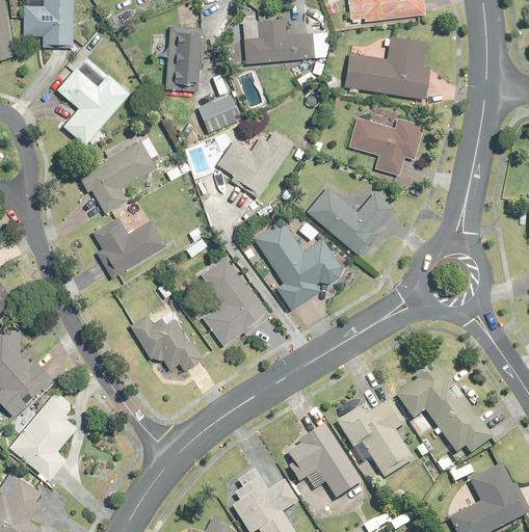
[(0,0),(0,57),(10,56),(1,0),(0,0)]
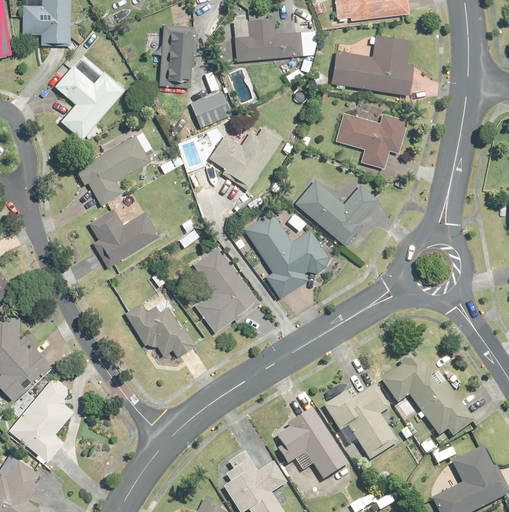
[(23,5),(23,34),(42,35),(42,45),(71,46),(72,0),(41,0),(42,5),(23,5)]
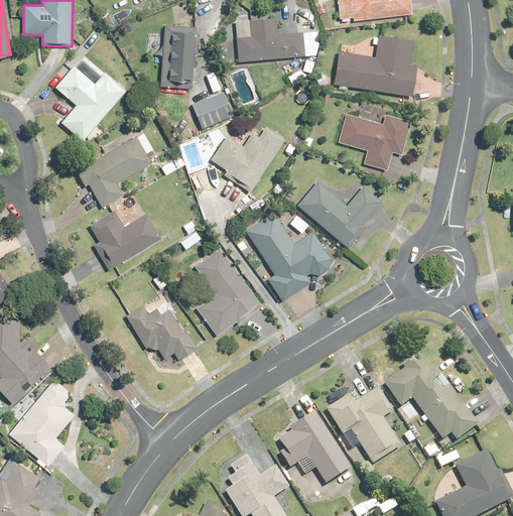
[(338,0),(341,18),(354,17),(355,20),(412,14),(410,0),(338,0)]
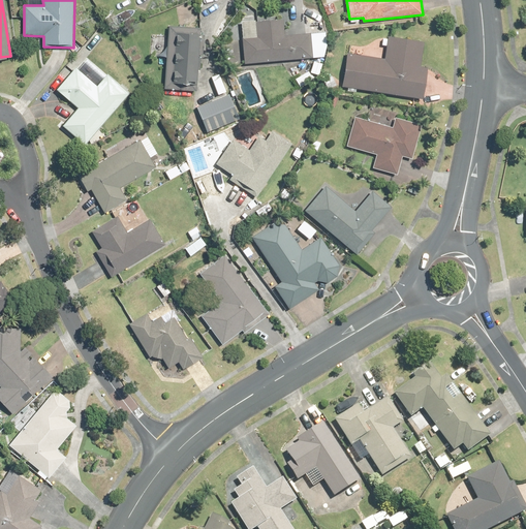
[(242,39),(244,64),(313,58),(311,32),(284,34),(283,19),(256,22),(257,37),(242,39)]
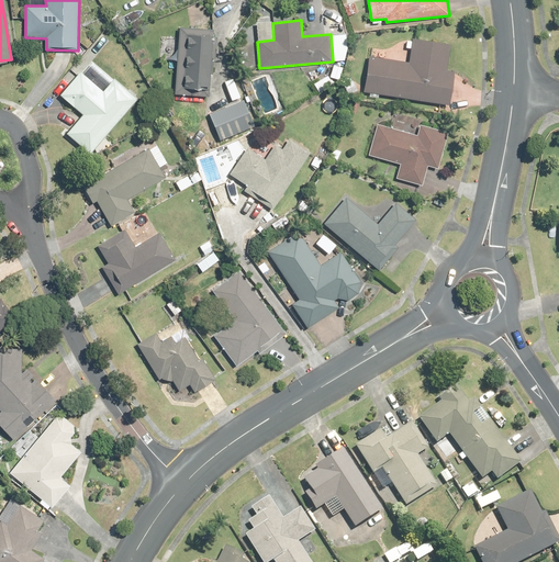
[(174,94),(209,97),(213,30),(178,27),(174,94)]
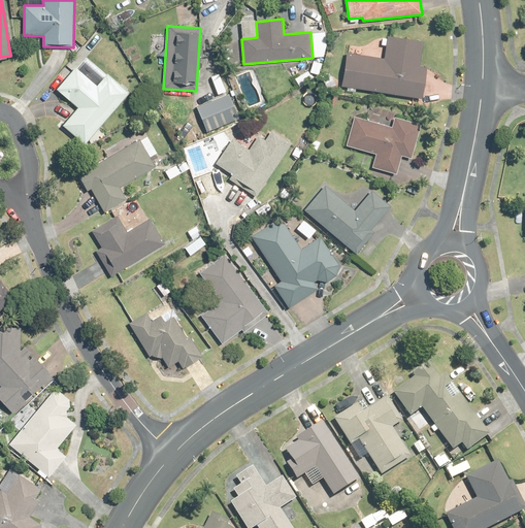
[(346,52),(340,86),(422,99),(427,68),(420,66),(424,42),(387,36),(384,58),(346,52)]
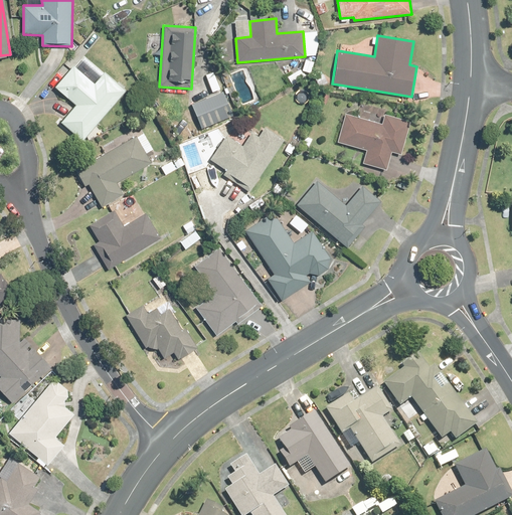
[(55,88),(75,105),(60,122),(82,141),(126,92),(104,73),(95,83),(74,66),(55,88)]
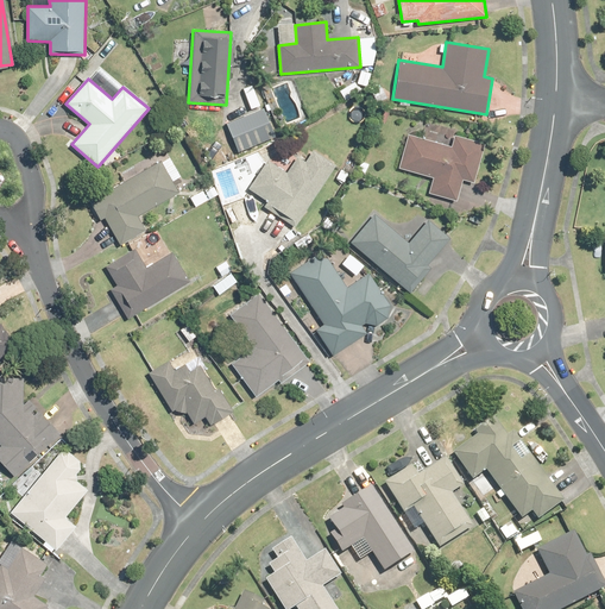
[(227,124),(238,152),(276,137),(264,108),(227,124)]
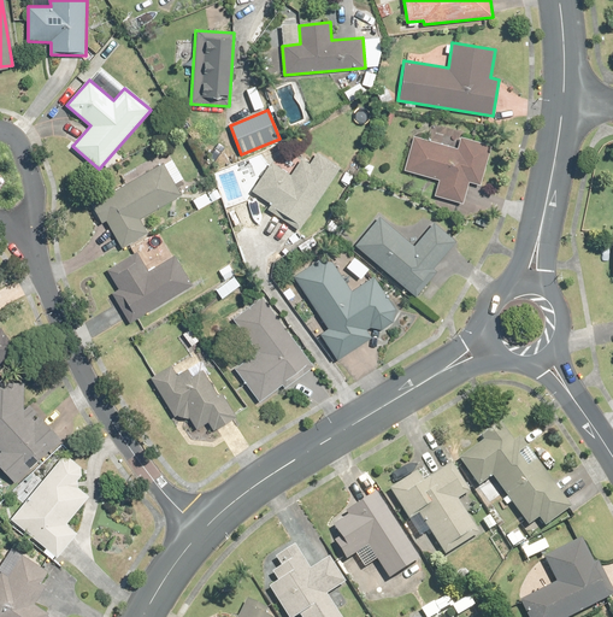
[(438,181),(434,195),(464,204),(470,182),(479,186),(491,147),(463,139),(459,150),(416,137),(405,171),(438,181)]
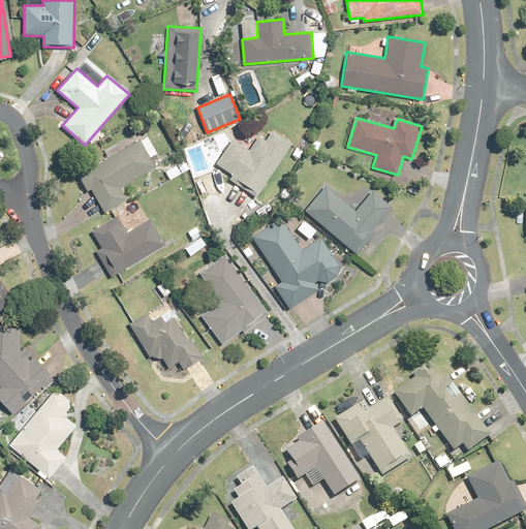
[(233,137),(216,163),(233,175),(229,180),(256,196),(290,145),(273,132),(267,142),(258,136),(250,149),(233,137)]
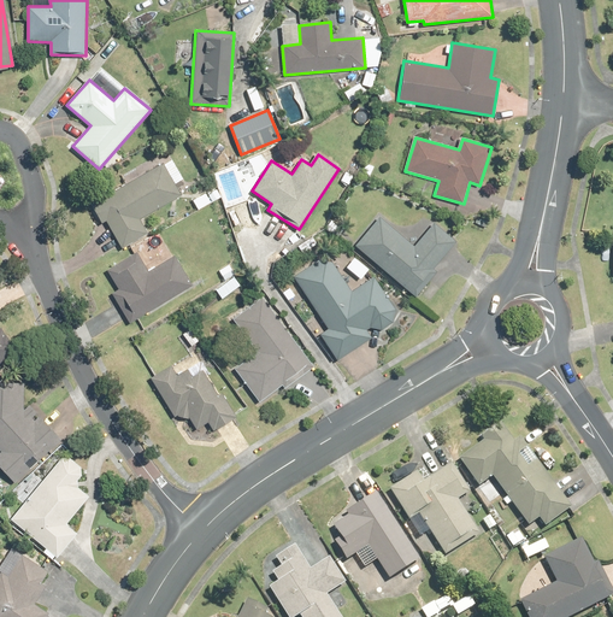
[(90,204),(101,223),(106,221),(122,248),(148,234),(140,219),(181,197),(163,164),(90,204)]
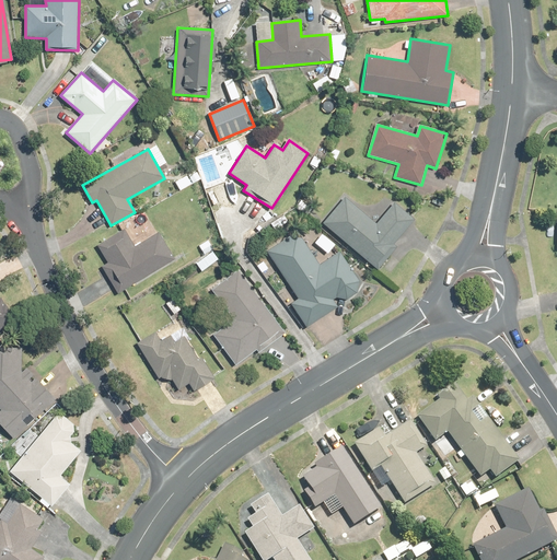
[(345,196),(322,223),(378,269),(396,247),(393,245),(415,219),(394,201),(376,222),(345,196)]
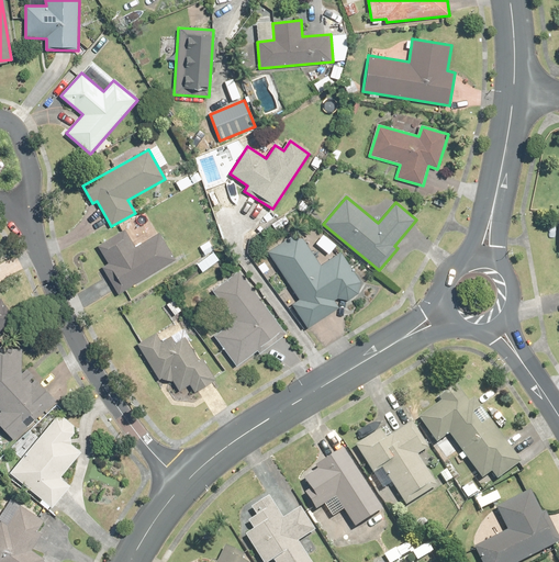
[(102,267),(120,295),(176,260),(159,233),(136,247),(125,229),(98,247),(109,263),(102,267)]
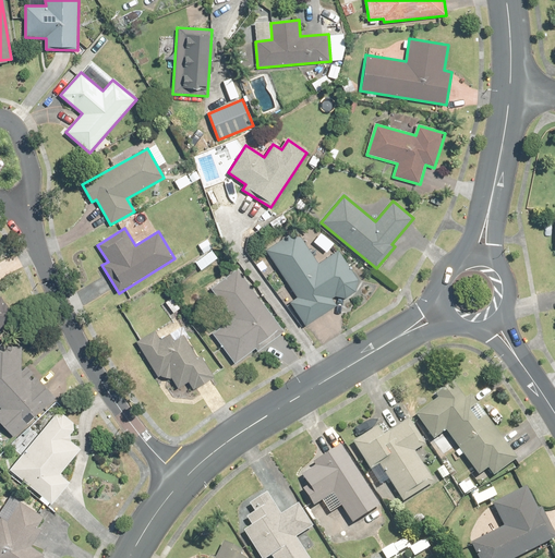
[(296,232),(268,251),(300,298),(291,303),(306,326),(336,305),(330,299),(335,296),(347,299),(356,292),(358,281),(338,252),(318,265),(296,232)]
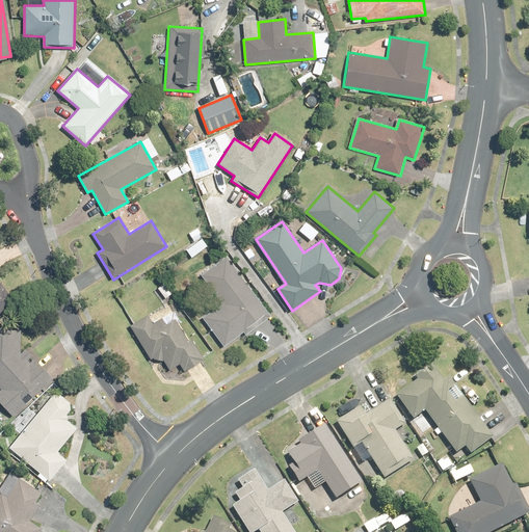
[(222,303),(202,318),(223,347),(243,333),(245,335),(269,317),(226,258),(201,275),(222,303)]
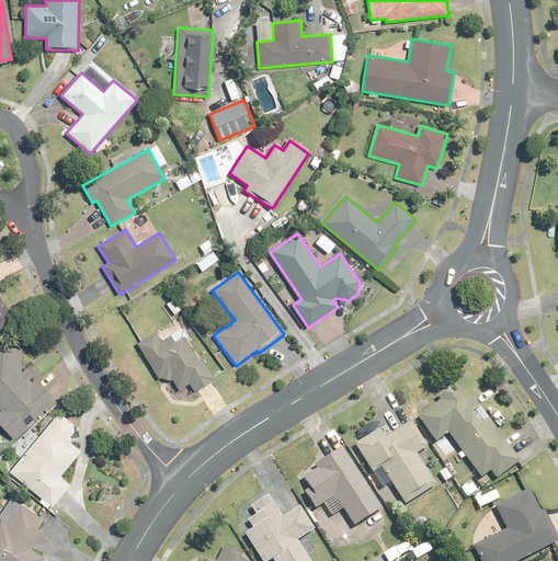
[(0,330),(15,321),(1,297),(0,297),(0,330)]
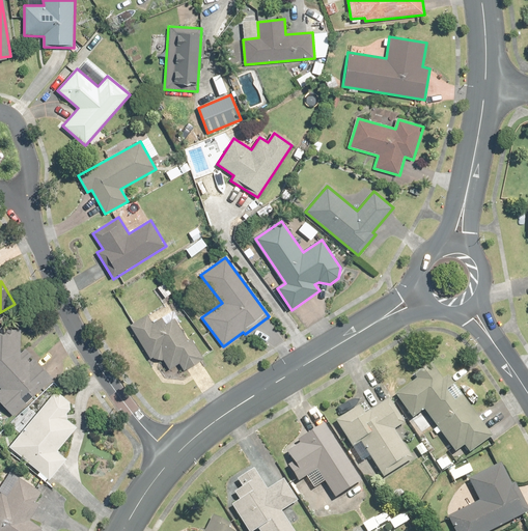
[(147,313),(129,325),(149,359),(153,358),(163,361),(169,371),(177,366),(183,374),(205,360),(191,337),(188,339),(174,317),(165,323),(162,318),(154,324),(147,313)]
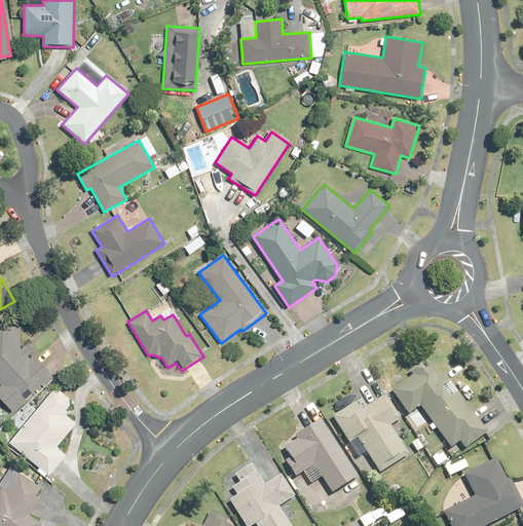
[(0,384),(0,385),(0,399),(12,412),(52,375),(34,355),(30,360),(27,357),(31,351),(26,346),(21,349),(22,326),(0,325),(0,384)]
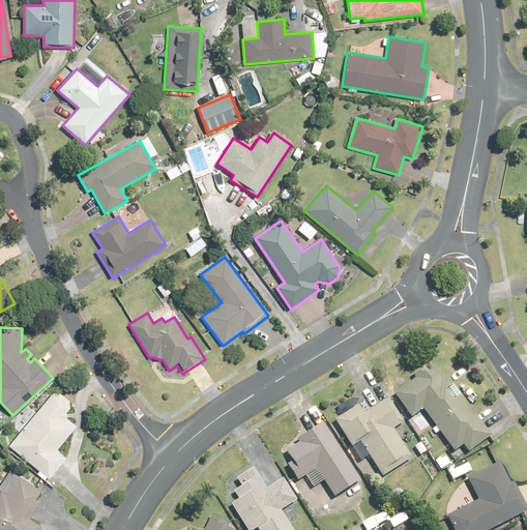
[(416,379),(394,393),(412,417),(422,410),(456,451),(464,446),(470,453),(492,437),(447,376),(444,380),(431,363),(413,374),(416,379)]
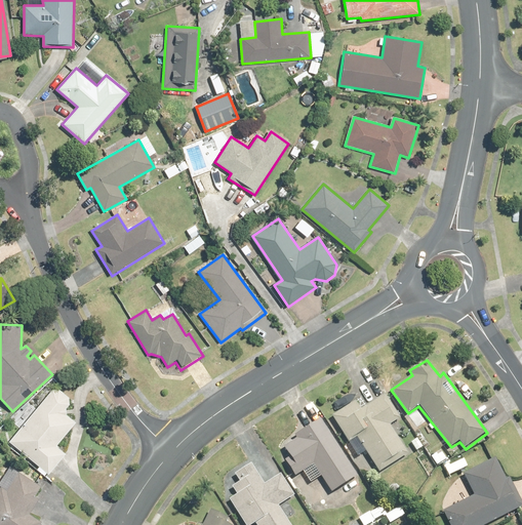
[(9,442),(48,475),(66,454),(56,446),(76,422),(67,414),(67,409),(70,404),(69,397),(59,390),(51,391),(9,442)]
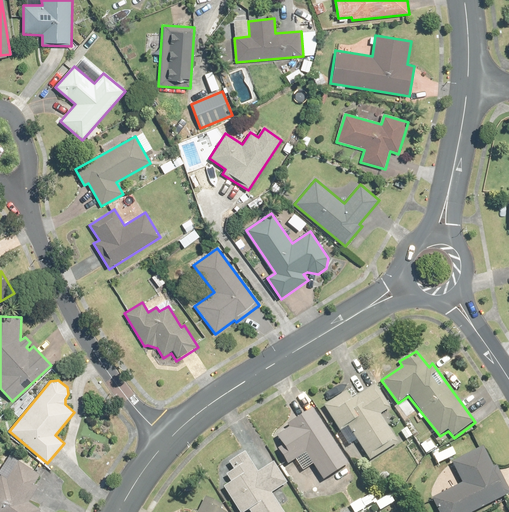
[(346,391),(325,405),(341,430),(347,427),(370,462),(401,442),(382,414),(392,408),(376,383),(351,399),(346,391)]
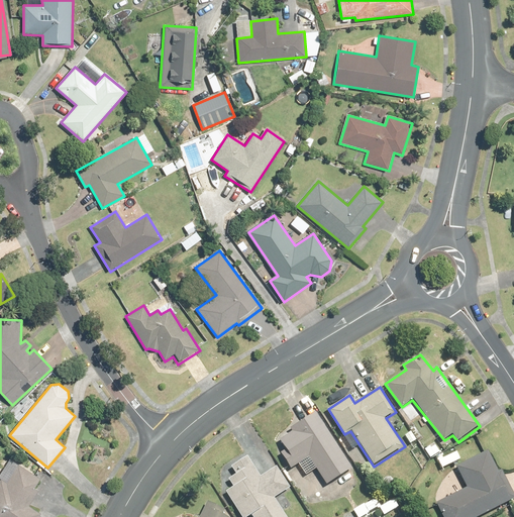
[(286,450),(281,453),(291,469),(310,456),(327,485),(353,468),(316,410),(289,427),(291,431),(279,439),(286,450)]
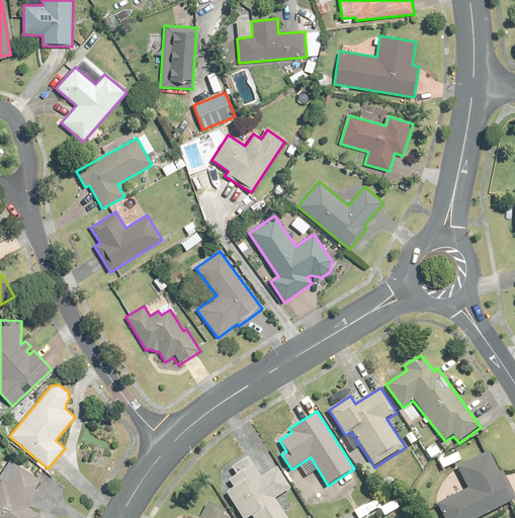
[(457,467),(467,489),(438,503),(445,517),(479,517),(514,501),(514,494),(503,471),(499,472),(487,451),(457,467)]
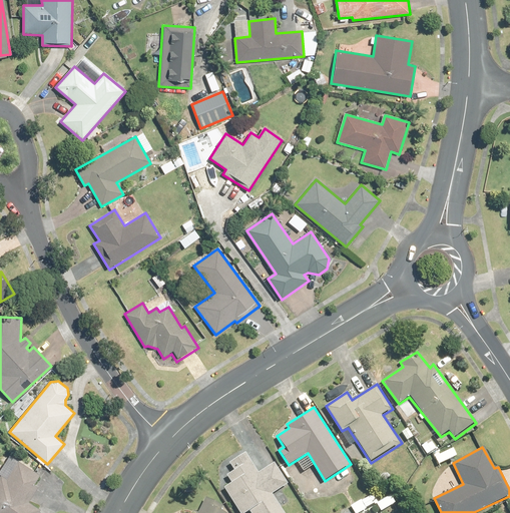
[(289,483),(275,462),(259,472),(246,453),(231,463),(236,471),(227,476),(232,483),(224,488),(240,512),(244,512),(249,511),(250,512),(285,512),(273,494),(289,483)]
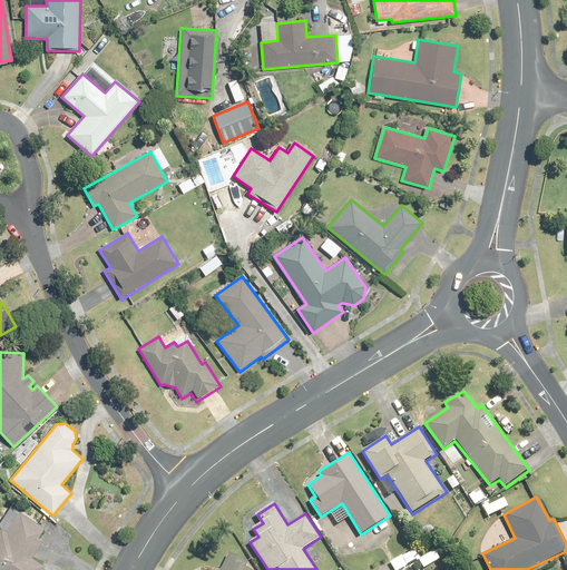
[(1,528),(0,529),(0,569),(44,569),(45,567),(32,558),(42,541),(38,538),(44,528),(20,513),(8,532),(1,528)]
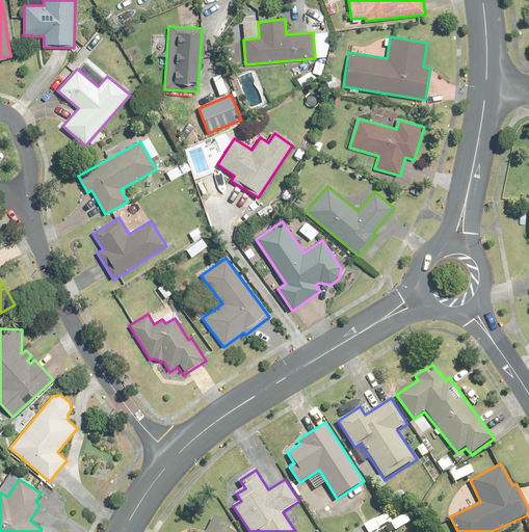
[(232,531),(230,531),(233,525),(213,515),(206,531),(201,529),(199,531),(232,531)]
